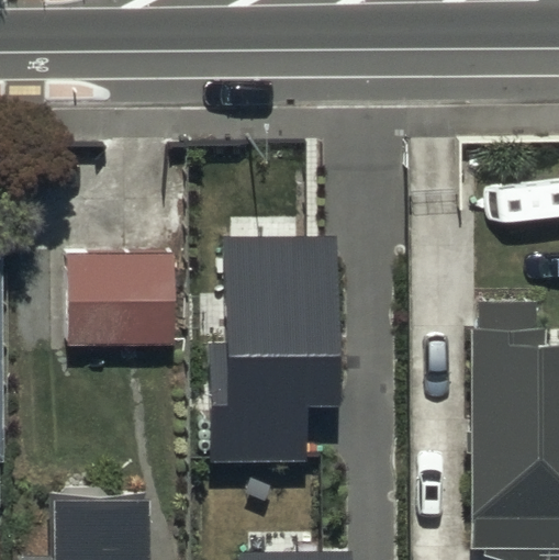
[(337,236),(224,237),(225,376),(209,376),(210,459),(308,459),(306,403),(338,403),(337,236)]
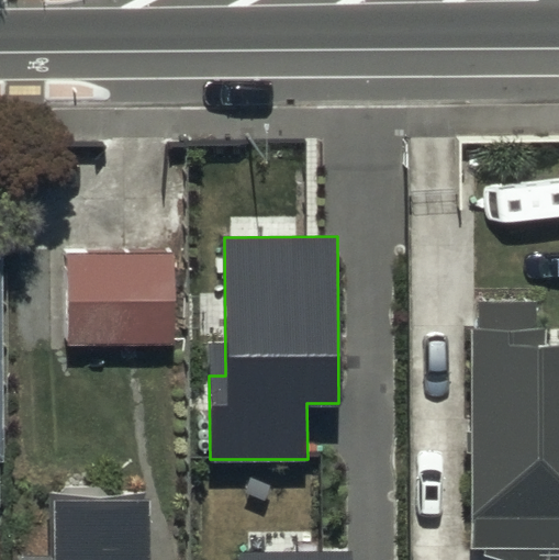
[(178,265),(69,265),(69,354),(178,354),(178,265)]
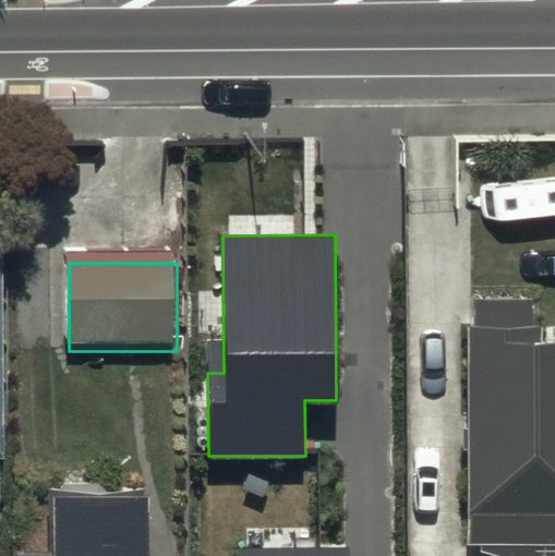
[(469,333),(470,550),(554,548),(554,347),(542,347),(542,333),(469,333)]
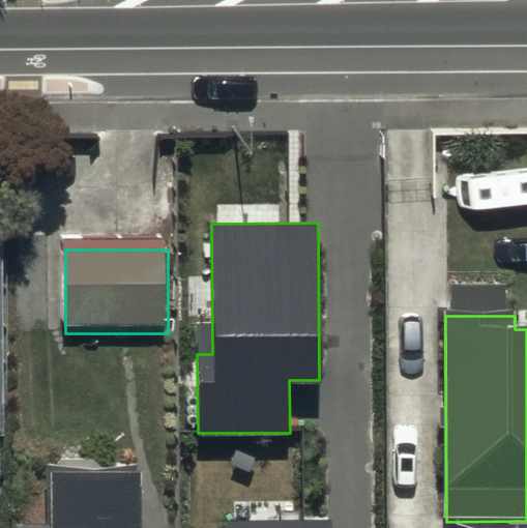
[(136,527),(136,469),(47,469),(47,527),(136,527)]
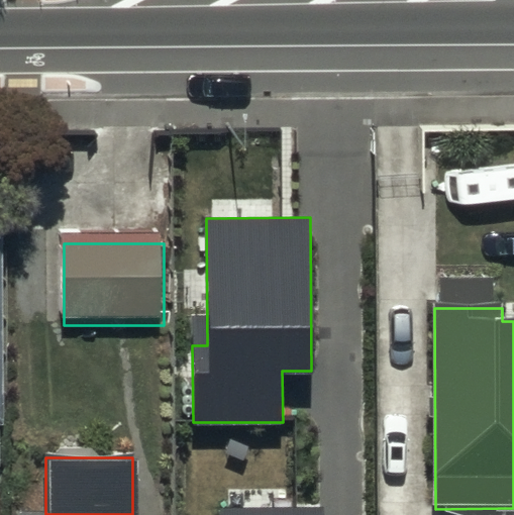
[(324,514),(324,506),(220,506),(220,514),(324,514)]
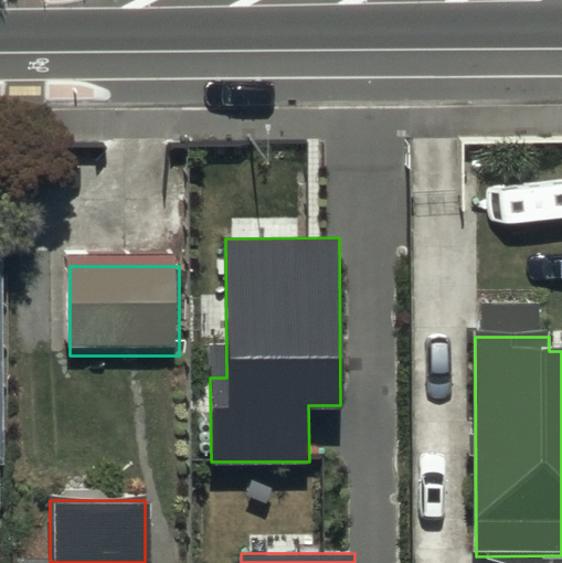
All buildings are outlined.
